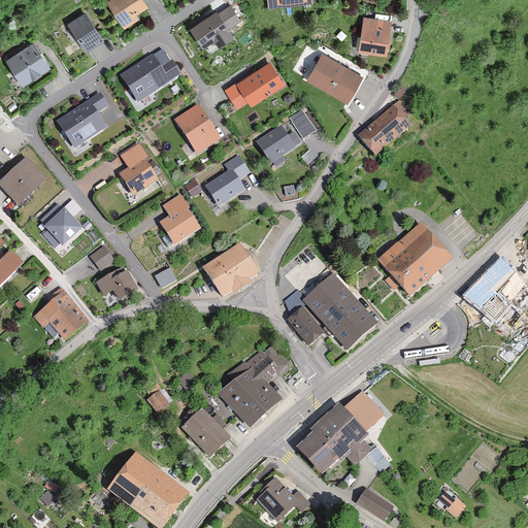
[(104,0),(104,1),(122,29),(137,20),(134,13),(146,5),(142,0),(104,0)]
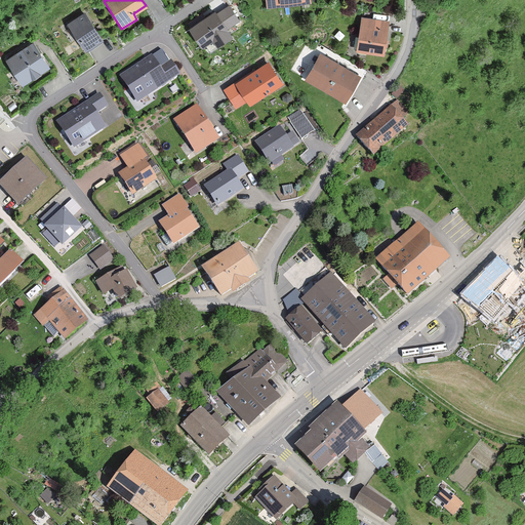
[(240,21),(230,4),(216,12),(215,10),(189,28),(202,47),(213,40),(217,47),(233,37),(228,29),(240,21)]
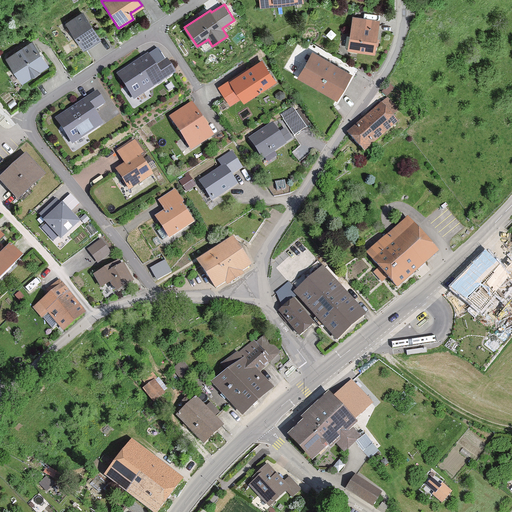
[(99,37),(81,10),(63,21),(80,49),(99,37)]
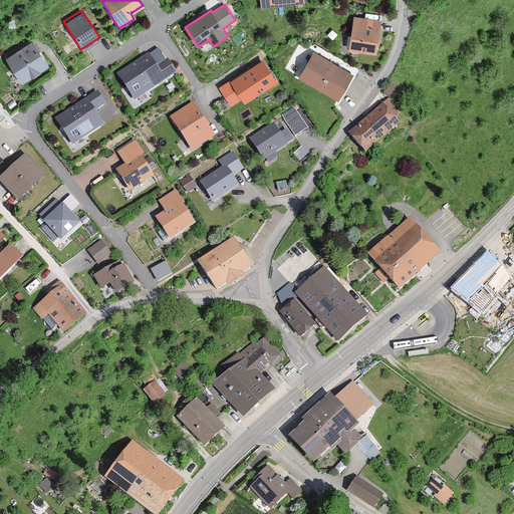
[(380,20),(353,15),(347,50),(374,55),(380,20)]
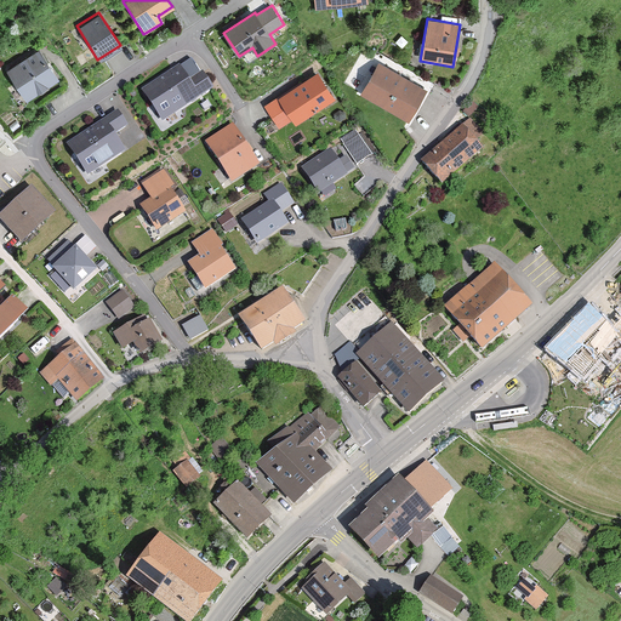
[(39,47),(4,68),(23,98),(57,78),(39,47)]
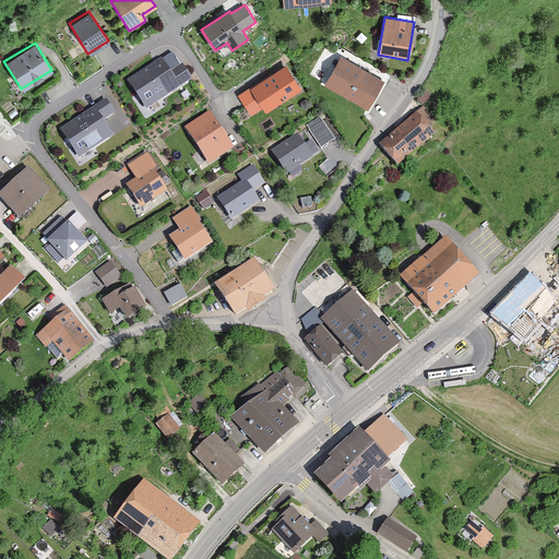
[(384,79),(339,54),(322,82),(367,108),(384,79)]
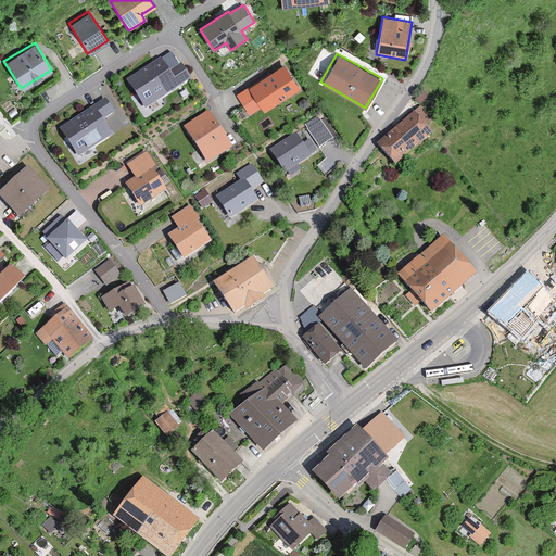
[(125,79),(143,108),(177,86),(168,71),(159,58),(125,79)]
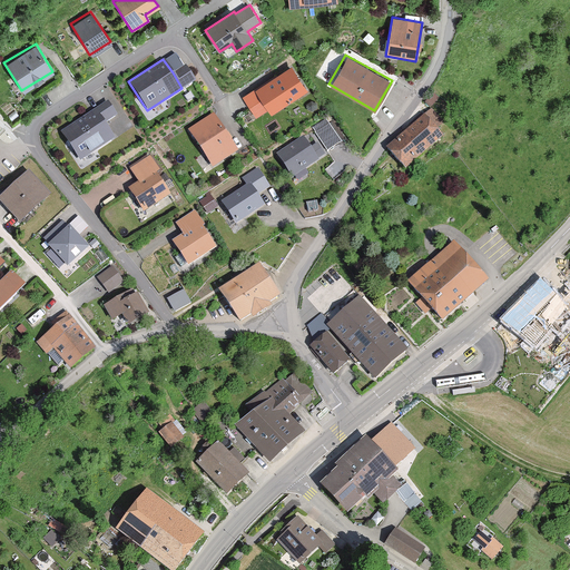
[(185,65),(173,72),(182,88),(195,80),(185,65)]
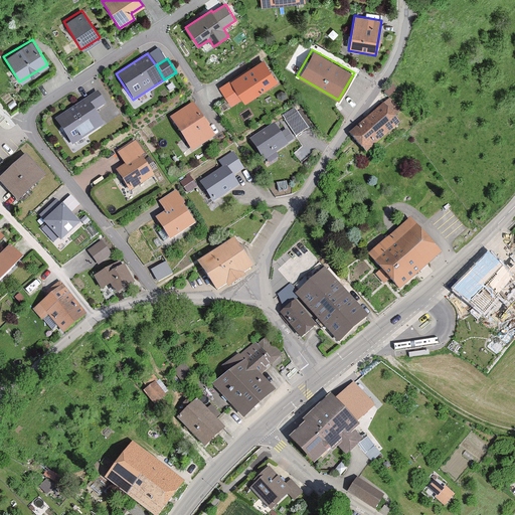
[(231,108),(277,80),(264,58),(218,87),(231,108)]
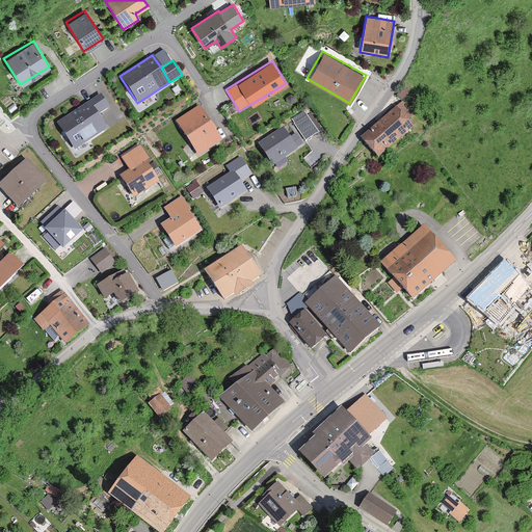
[(100,94),(87,101),(97,115),(109,108),(100,94)]
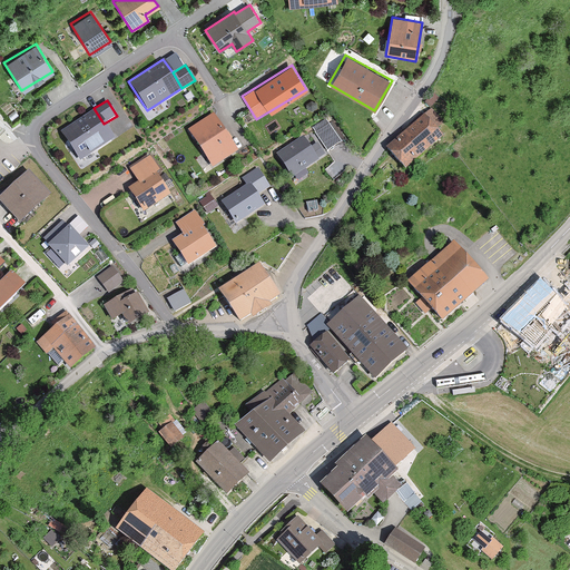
[(94,108),(59,131),(78,161),(114,138),(104,124),(94,108)]
